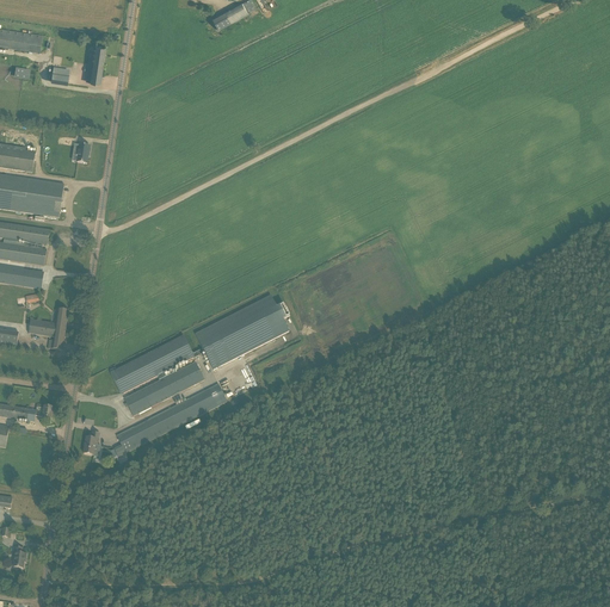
[(247,10),(256,6),(252,0),(241,0),(239,0),(226,7),(225,8),(211,16),(217,26),(230,20),(247,11),(247,10)]
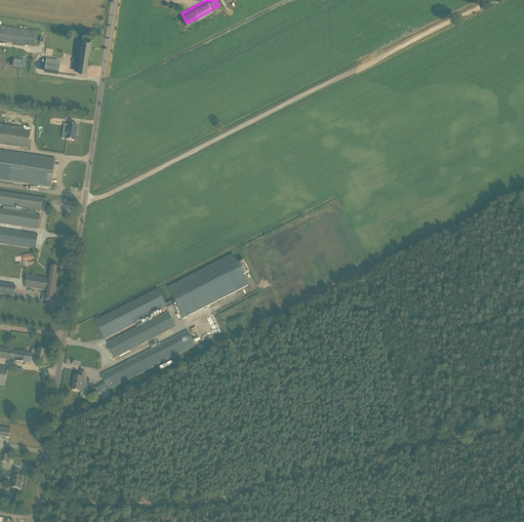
[(0,36),(34,42),(36,28),(0,22),(0,36)]
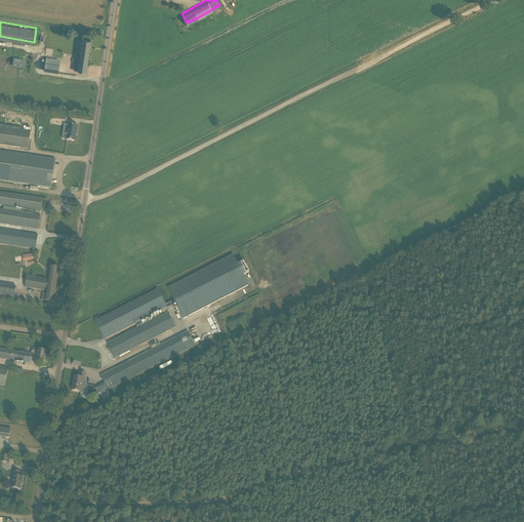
[(73,67),(76,67),(85,69),(90,37),(81,36),(80,44),(76,43),(73,67)]
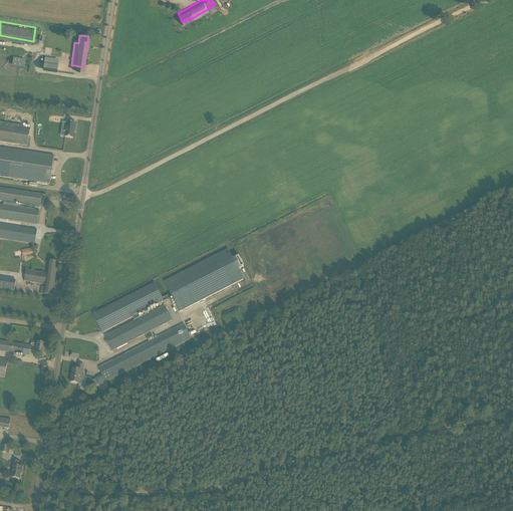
[(21,62),(22,54),(13,53),(12,53),(11,61),(21,62)]
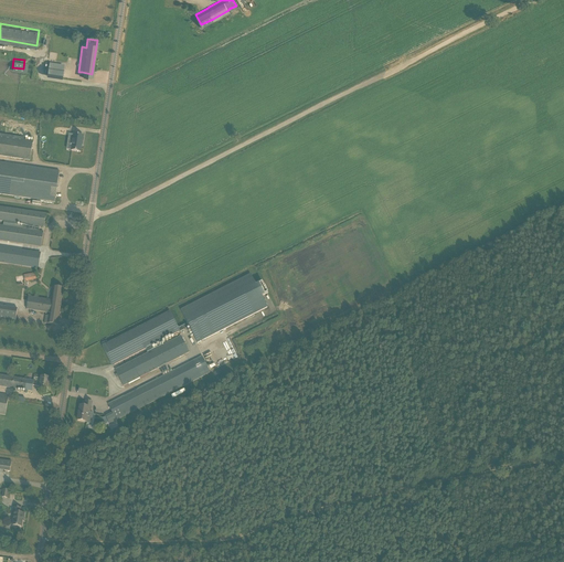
[(63,65),(48,63),(46,72),(62,75),(62,74),(63,65)]
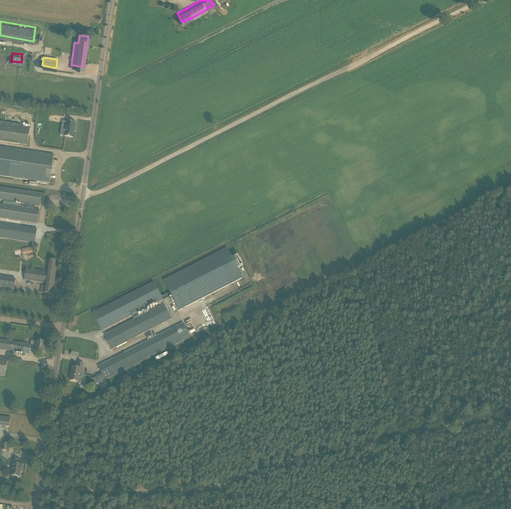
[(0,138),(21,142),(26,143),(28,132),(29,126),(24,125),(21,125),(21,122),(19,122),(0,118),(0,138)]
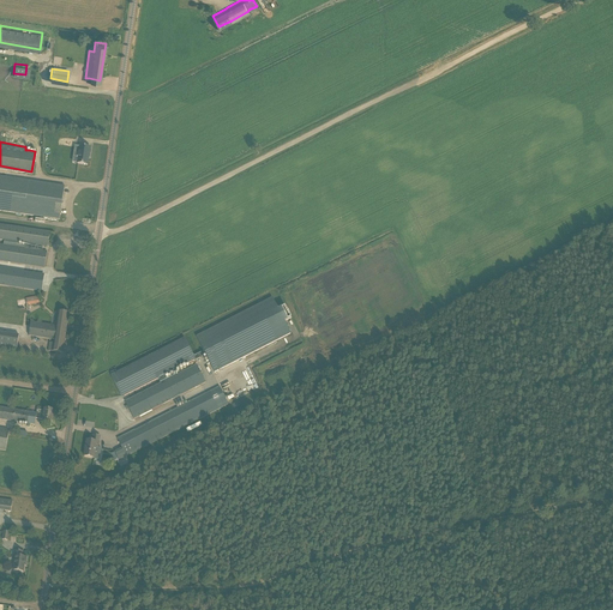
[(89,145),(79,143),(76,161),(86,162),(89,145)]
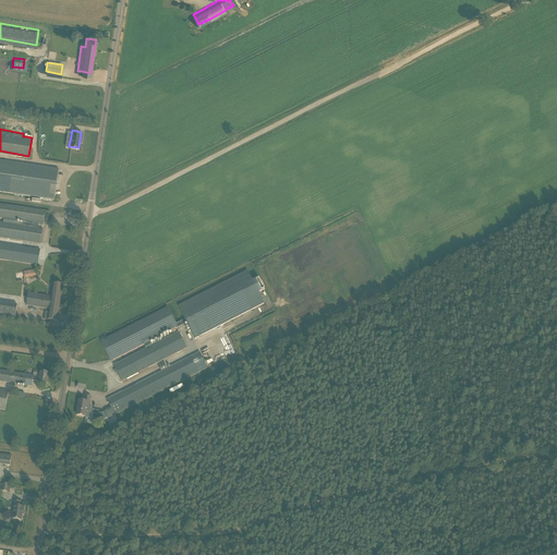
[(58,167),(23,161),(0,157),(0,189),(53,197),(55,188),(58,167)]
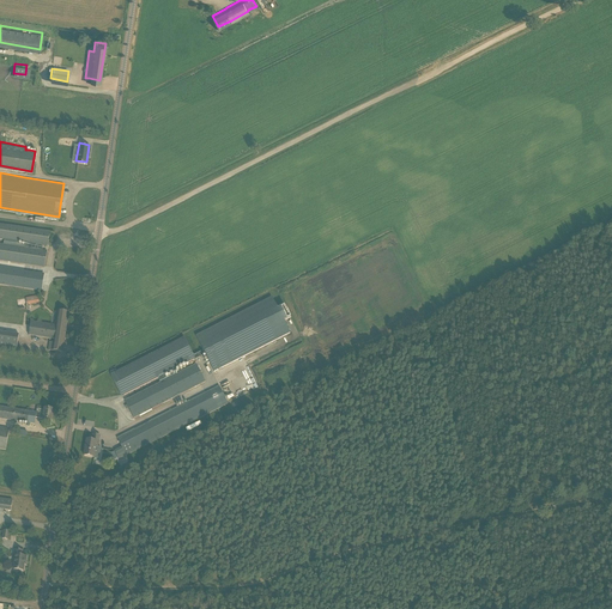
[(0,256),(43,265),(46,248),(41,248),(42,243),(47,243),(49,229),(0,220),(0,236),(4,237),(2,242),(0,241),(0,256)]
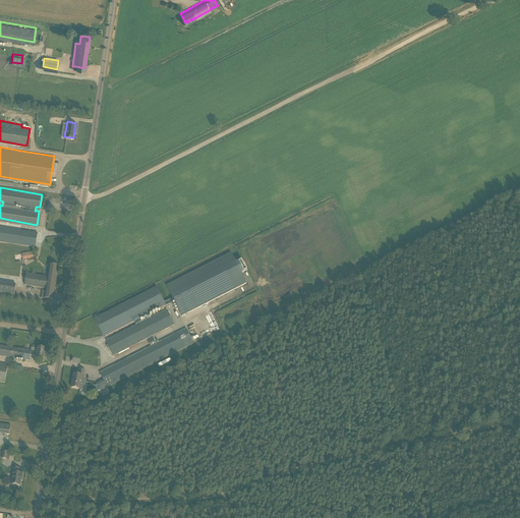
[(0,239),(34,244),(36,230),(0,224),(0,239)]
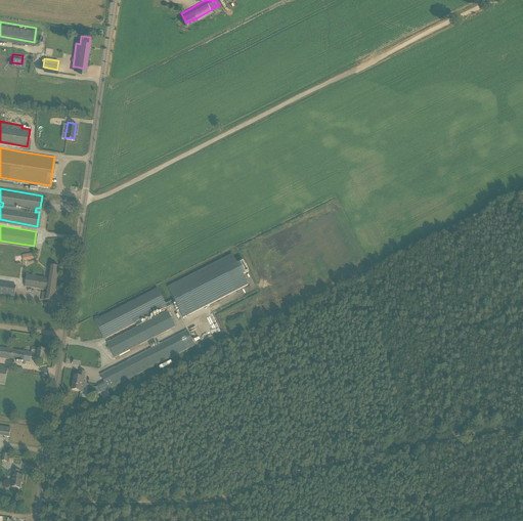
[(22,259),(33,257),(32,251),(20,252),(22,259)]
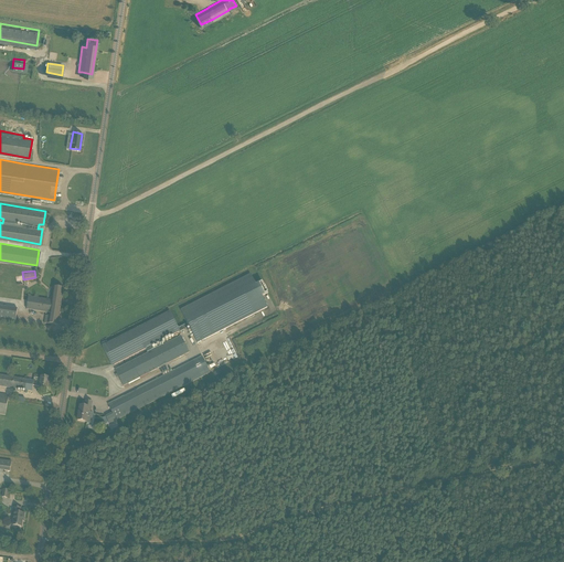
[(259,279),(255,282),(252,273),(179,304),(194,338),(268,307),(262,293),(265,292),(259,279)]
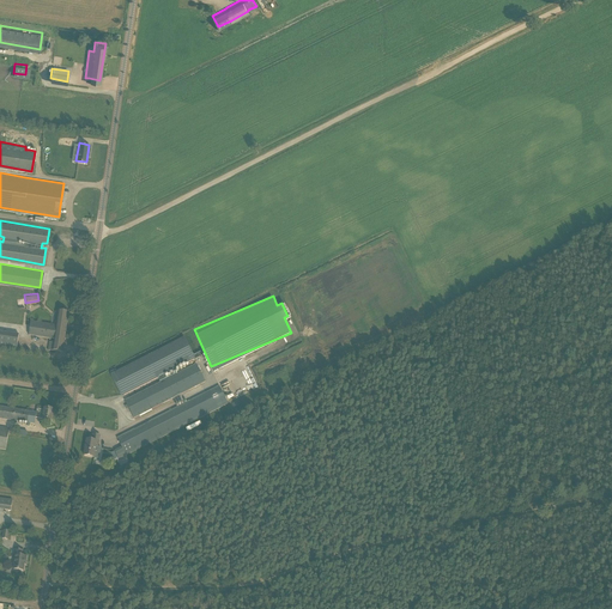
[(58,309),(55,322),(30,318),(28,333),(53,336),(52,340),(48,339),(47,347),(61,349),(67,310),(58,309)]
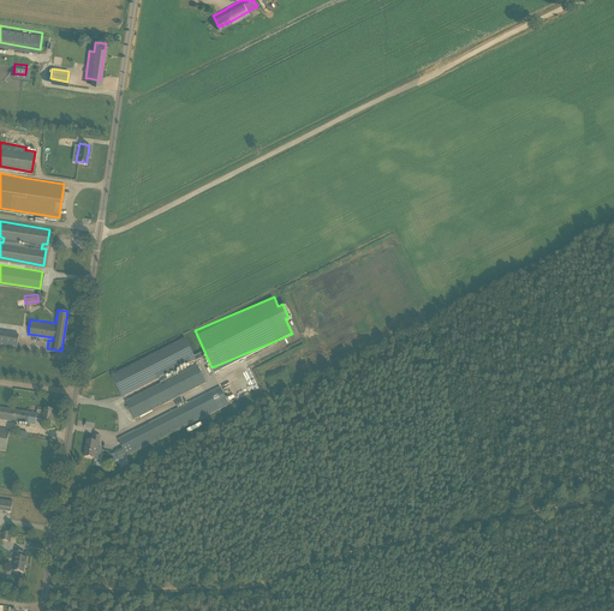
[(18,333),(0,329),(0,343),(16,347),(17,336),(18,333)]
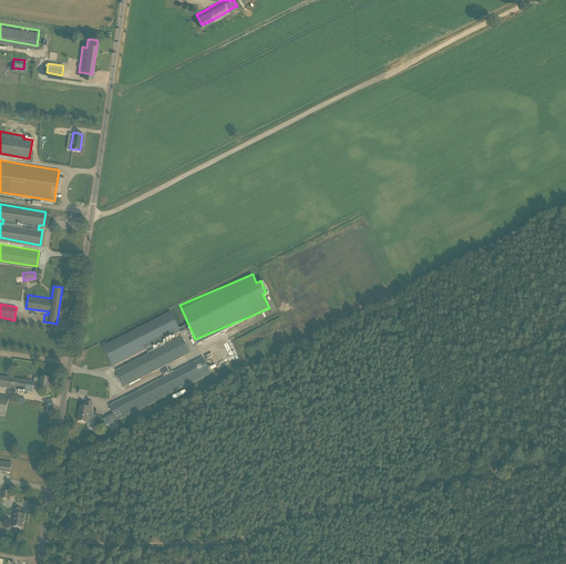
[(171,310),(101,341),(111,363),(145,348),(147,351),(114,366),(122,382),(189,352),(182,334),(167,340),(165,336),(186,327),(185,322),(177,326),(171,310)]
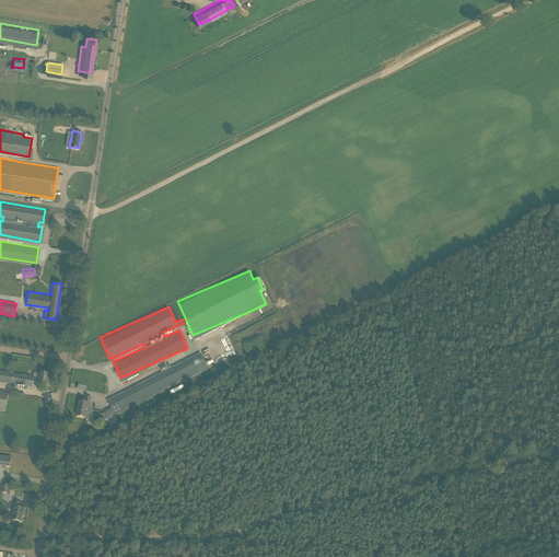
[(0,380),(24,384),(31,385),(32,380),(46,382),(48,372),(43,371),(39,371),(39,372),(33,371),(32,374),(28,373),(8,370),(0,368),(0,380)]
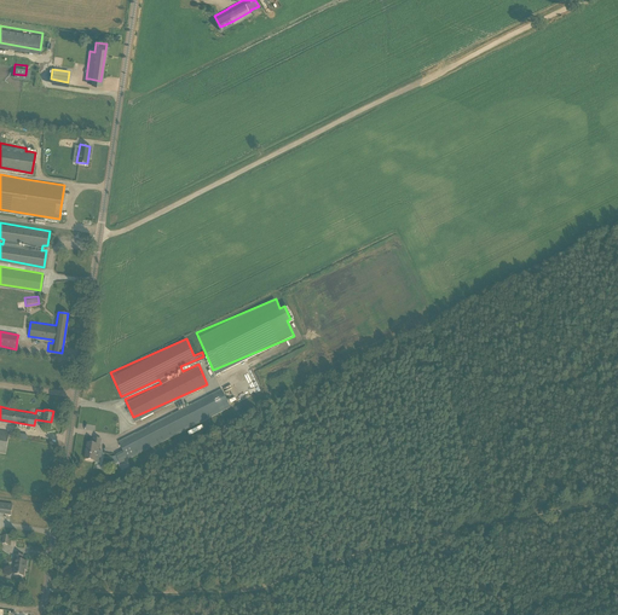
[(86,440),(82,458),(94,459),(99,460),(100,450),(97,448),(97,447),(98,448),(100,436),(93,435),(92,435),(91,441),(86,440)]
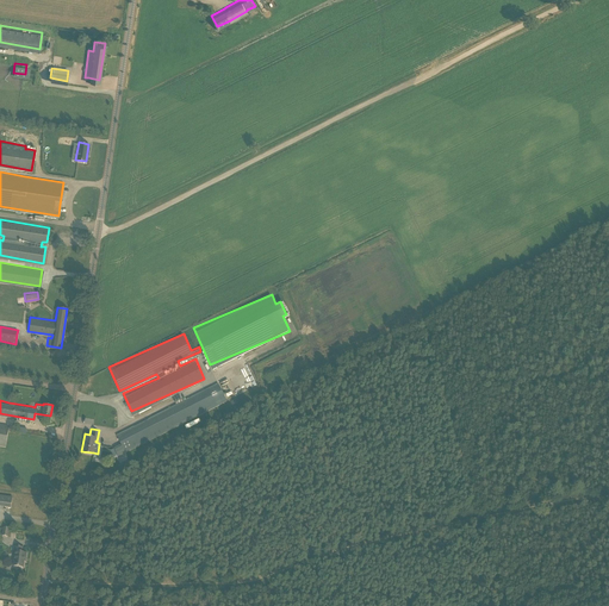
[(120,442),(112,445),(117,454),(124,450),(120,442)]
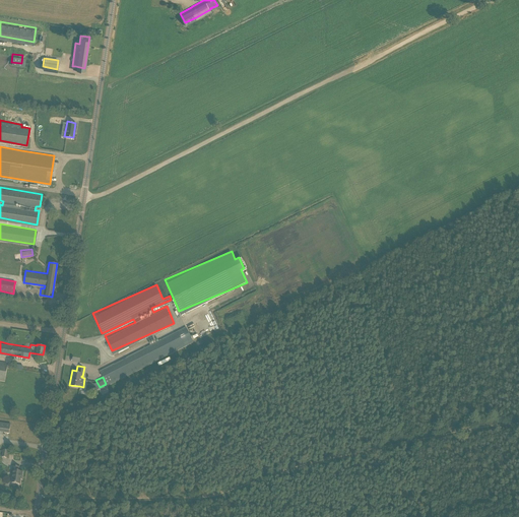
[(17,469),(18,465),(12,464),(10,472),(12,472),(10,480),(18,481),(19,473),(20,473),(21,469),(17,469)]
